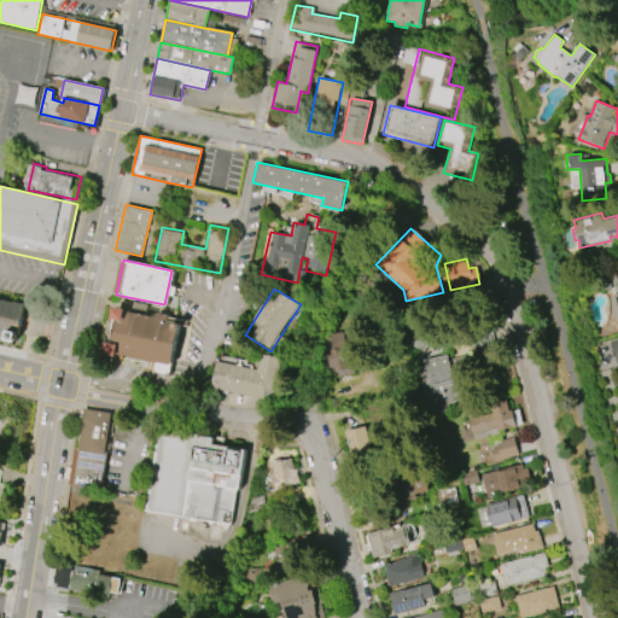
[(0,298),(27,304),(18,347),(0,342),(0,298)]
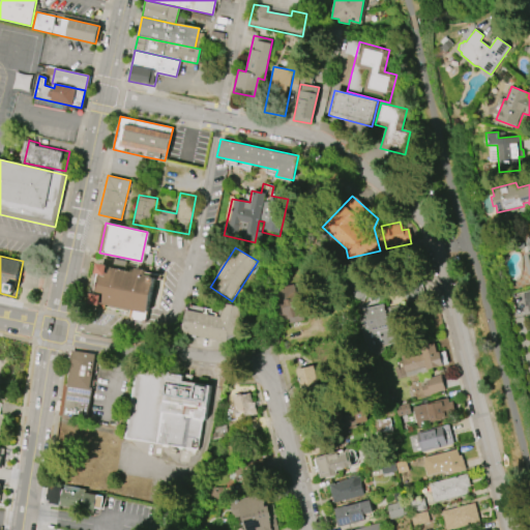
[(98,262),(96,273),(99,274),(96,293),(92,292),(89,304),(101,306),(101,303),(135,311),(133,320),(146,323),(155,277),(144,274),(144,270),(133,268),(131,272),(109,268),(109,264),(98,262)]
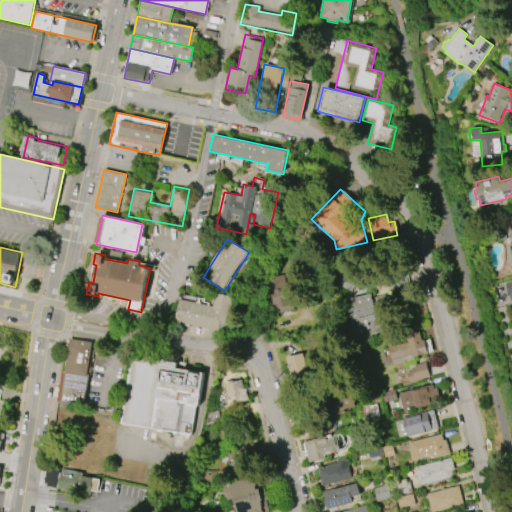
[(391,292),(409,288),(403,260),(384,265),(391,292)]
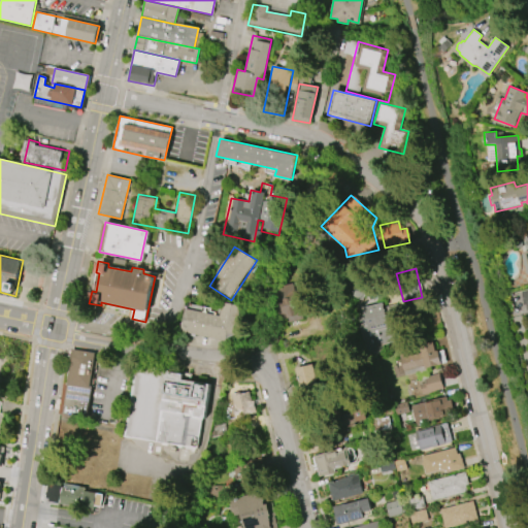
[(287,323),(307,318),(299,282),(278,287),(287,323)]
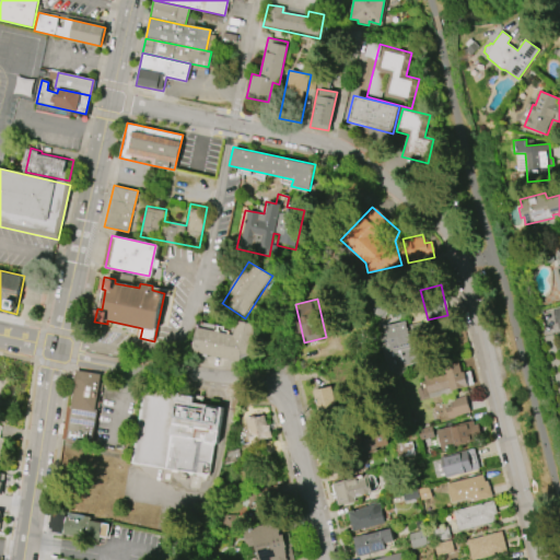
[(196,326),(190,352),(240,362),(242,352),(249,354),(256,324),(235,319),(233,334),(196,326)]
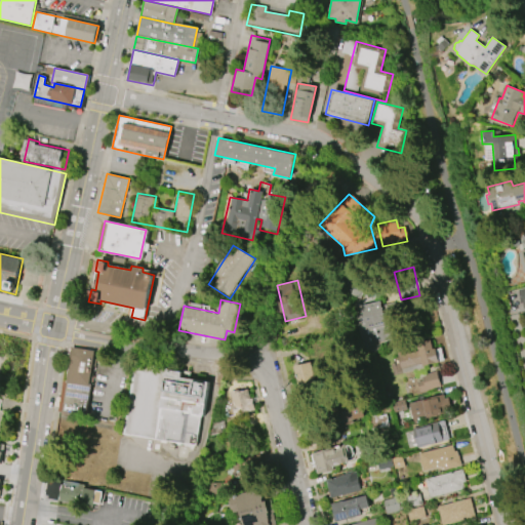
[(349,310),(362,356),(394,347),(380,300),(349,310)]
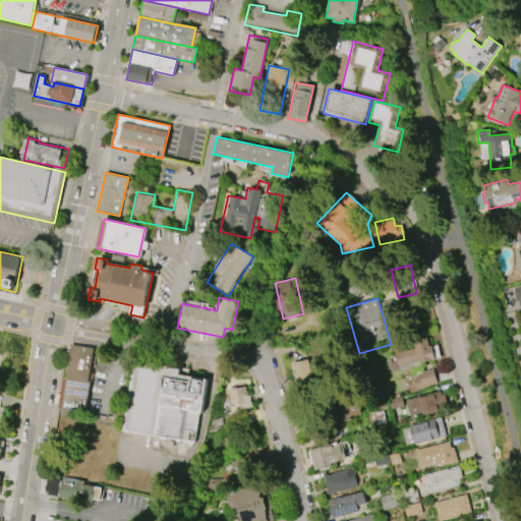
[(441,357),(400,368),(393,344),(426,335),(429,346),(437,344),(441,357)]
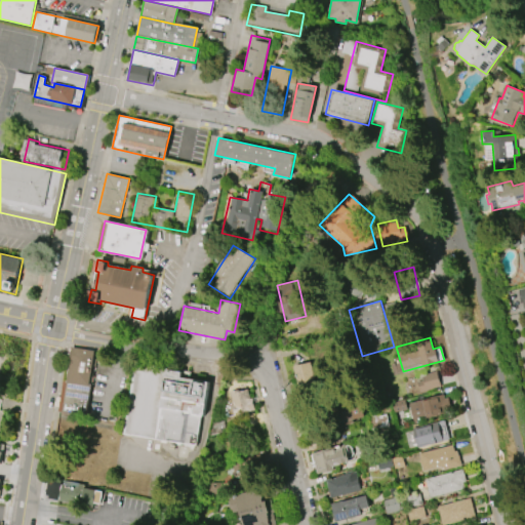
[(71,348),(95,352),(81,442),(56,438),(71,348)]
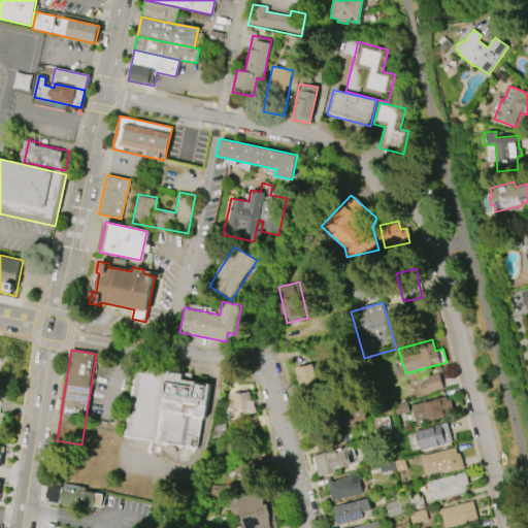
[(294,367),(311,363),(319,390),(301,394),(294,367)]
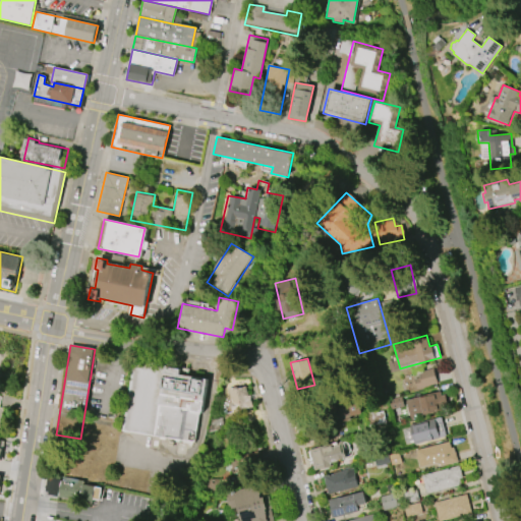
[(121,430),(133,359),(188,369),(187,377),(207,380),(195,443),(121,430)]
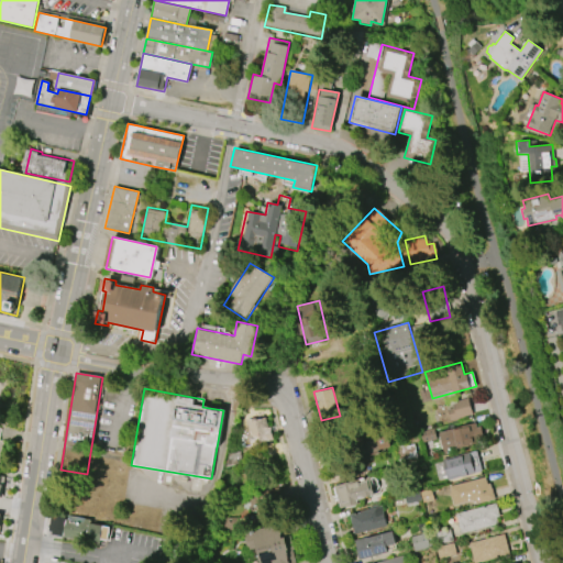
[(472,415),(450,420),(446,409),(453,408),(452,403),(467,398),(472,415)]
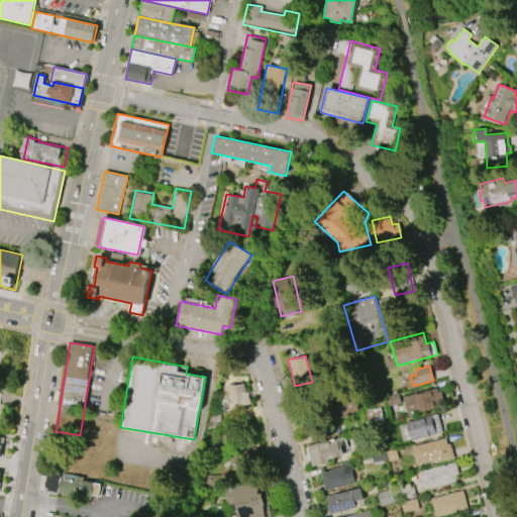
[(223,385),(241,380),(249,410),(231,414),(223,385)]
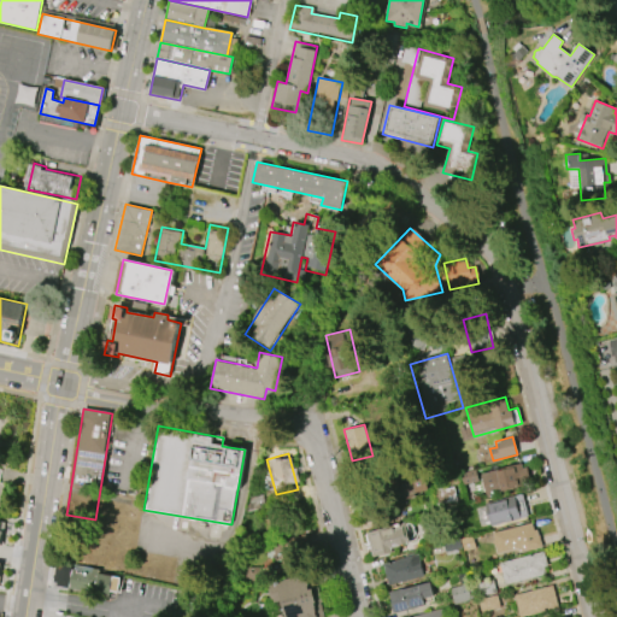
[(487,497),(481,474),(522,464),(523,469),(527,468),(529,479),(517,482),(519,488),(487,497)]
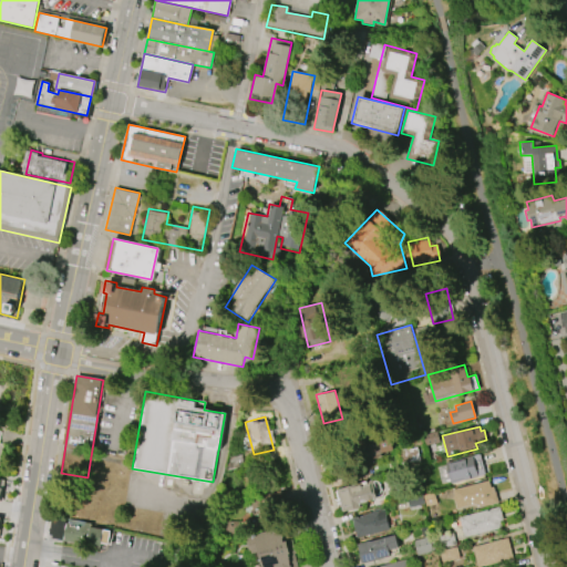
[(347,439),(352,460),(385,450),(380,429),(347,439)]
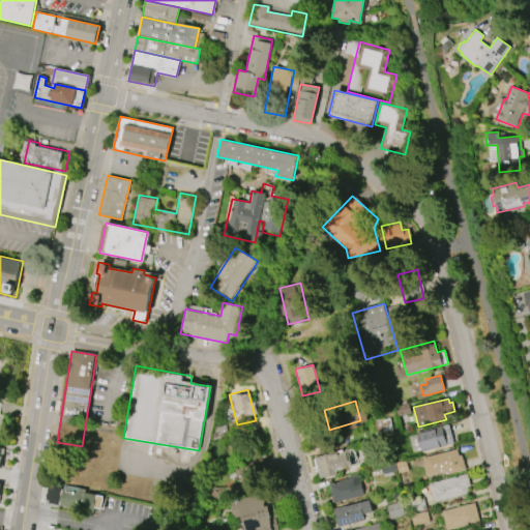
[(214,427),(211,440),(228,436),(226,424),(214,427)]
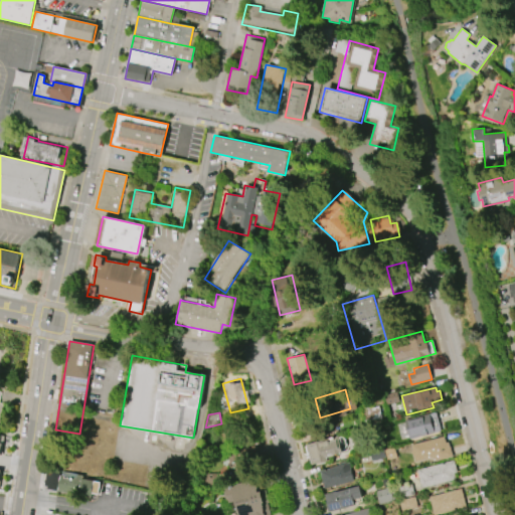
[(436,412),(441,431),(399,441),(394,422),(436,412)]
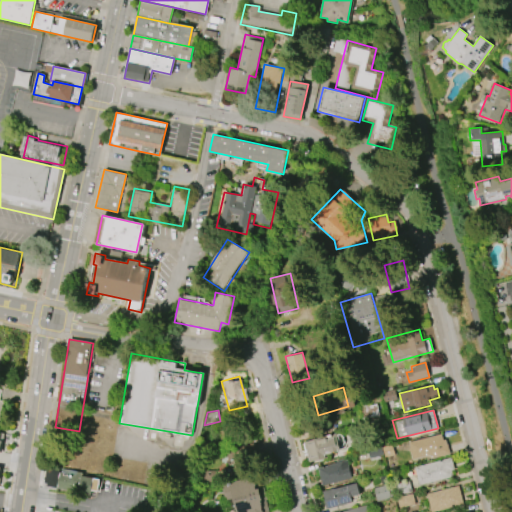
[(251,431),(255,451),(233,455),(237,472),(215,476),(208,439),(251,431)]
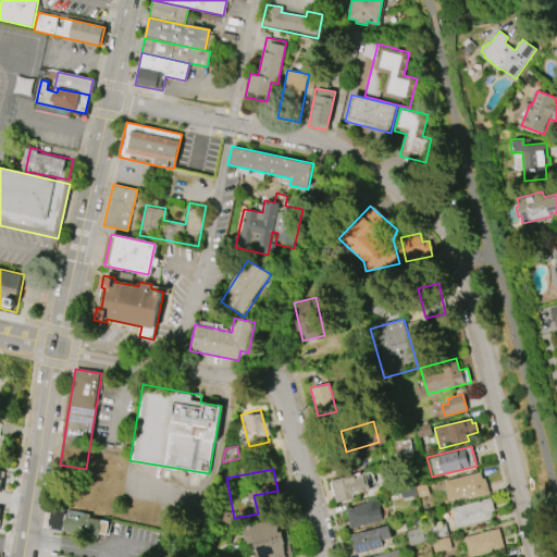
[(442,481),(447,502),(467,497),(467,500),(489,495),(484,478),(482,479),(480,471),(442,481)]
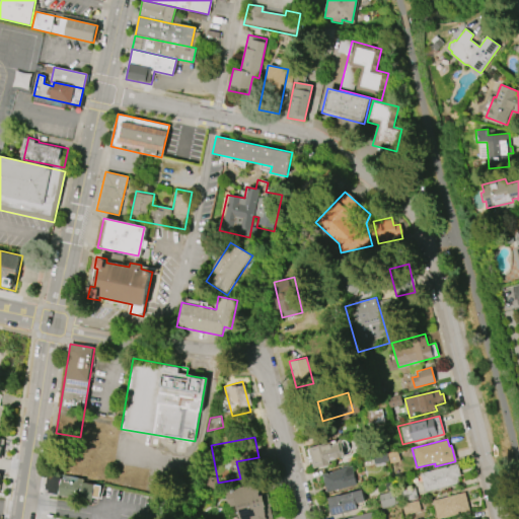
[(308,448),(313,469),(330,464),(329,460),(345,457),(341,440),(308,448)]
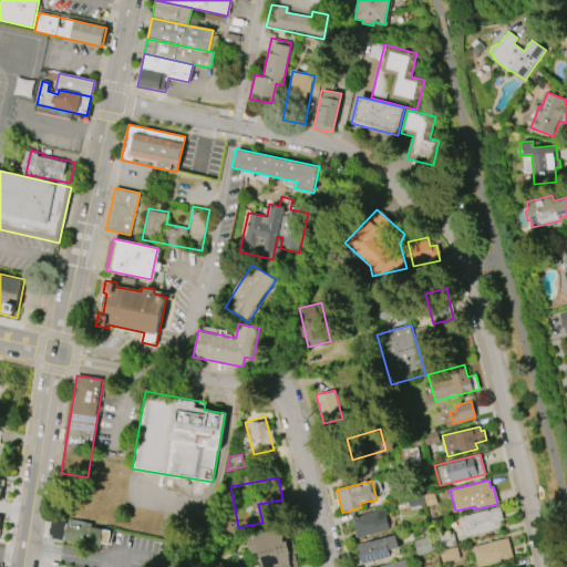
[(406,501),(409,507),(424,504),(422,497),(406,501)]
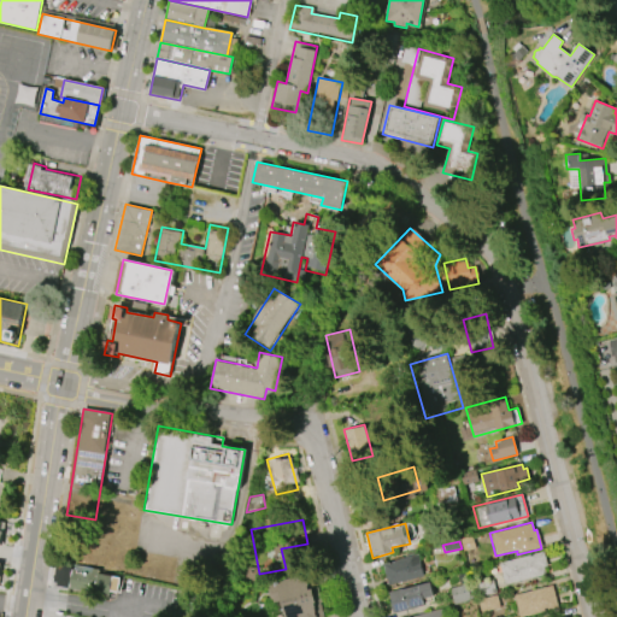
[(504,585),(499,563),(544,552),(547,566),(542,568),(544,574),(504,585)]
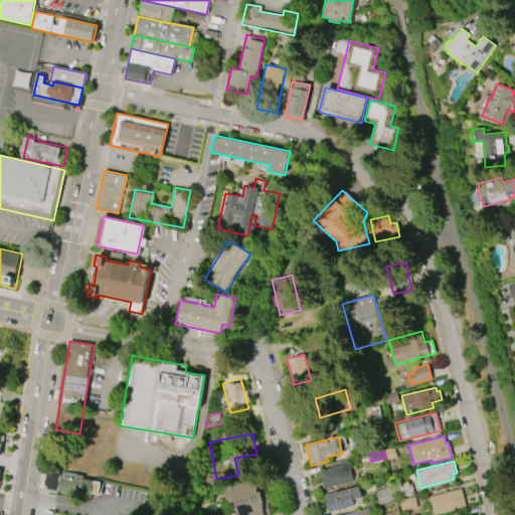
[(319,470),(324,489),(354,481),(350,462),(319,470)]
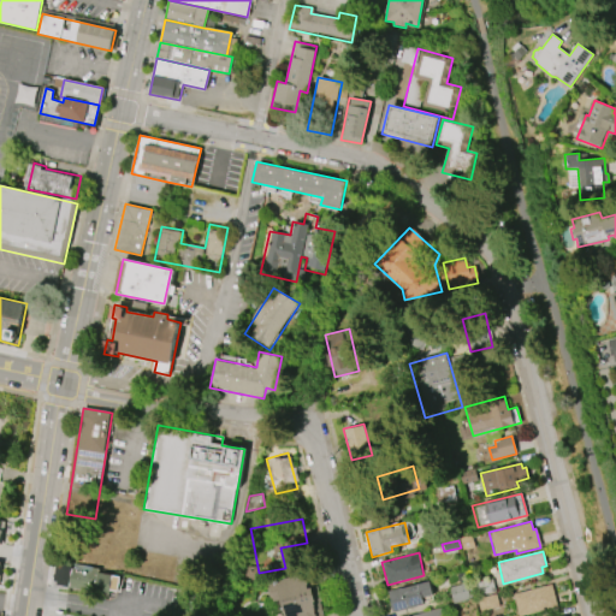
[(60,561),(57,585),(110,594),(114,570),(60,561)]
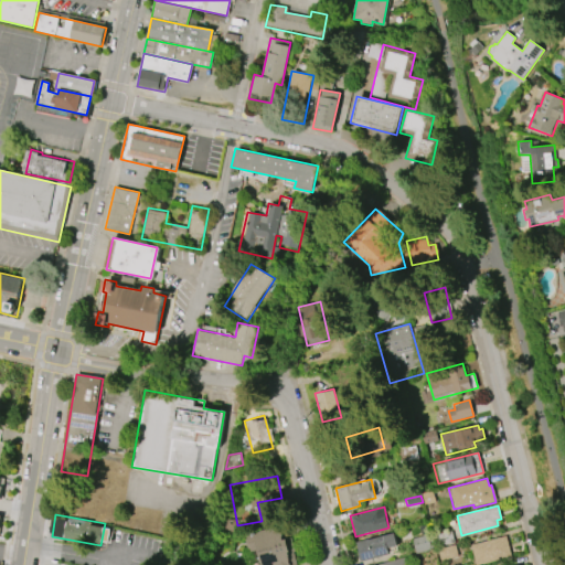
[(252,564),(245,533),(286,524),(295,564),(289,564),(252,564)]
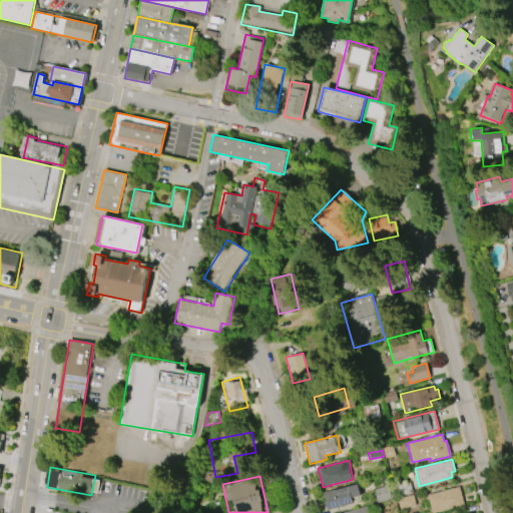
[(409,482),(394,486),(397,496),(412,492),(409,482)]
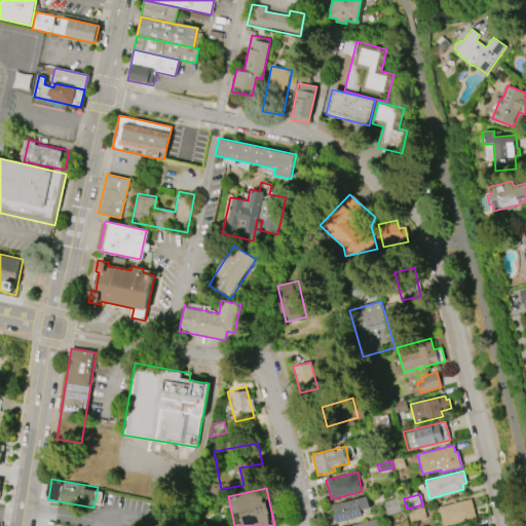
[(331,504),(336,523),(362,515),(362,513),(368,511),(364,496),(331,504)]
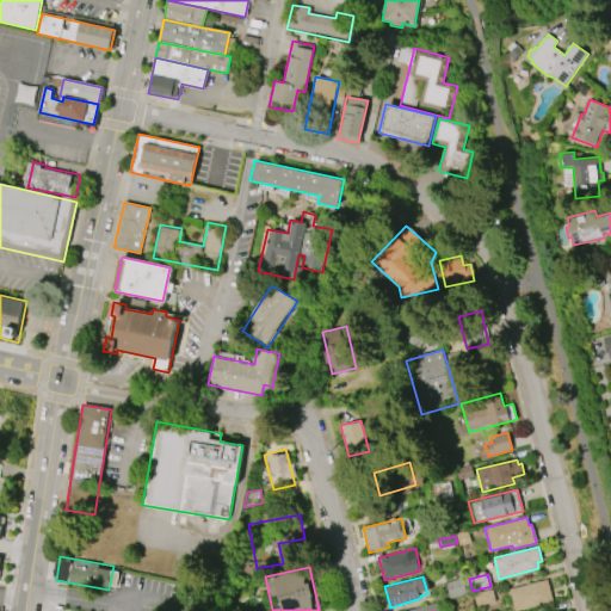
[(462,579),(444,584),(448,597),(466,592),(462,579)]
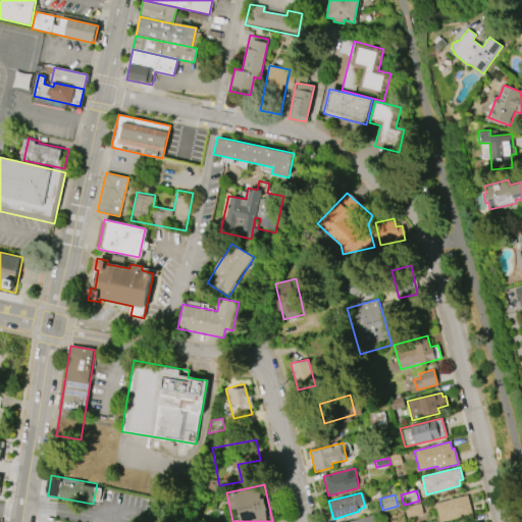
[(471,514),(438,521),(433,504),(466,494),(471,514)]
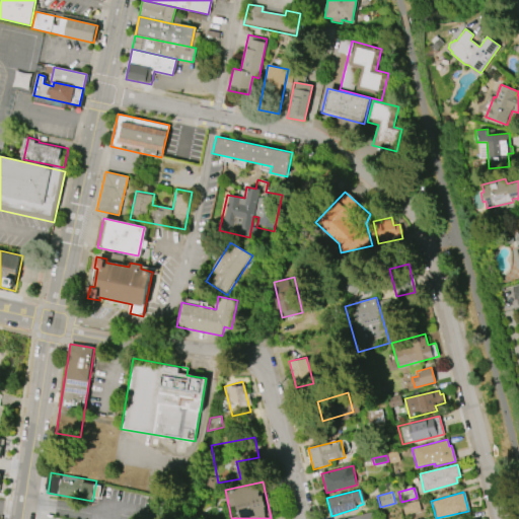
[(417,501),(401,505),(404,515),(420,511),(417,501)]
